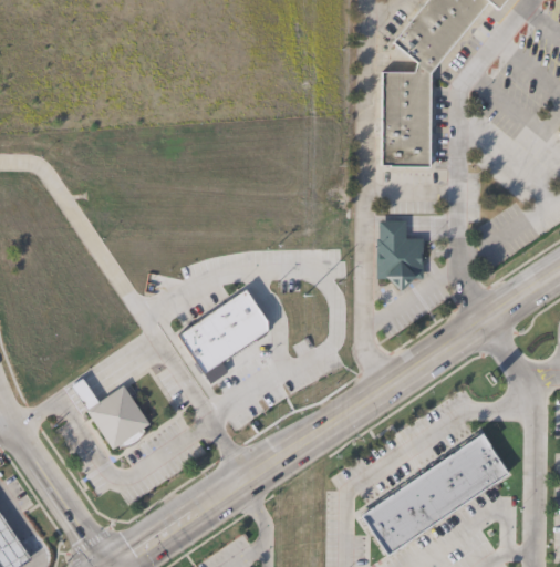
[(508,0),(501,9),(490,0),(432,72),(431,166),(392,166),(392,165),(383,165),(383,71),(415,72),(418,62),(394,42),(427,0),(508,0)]
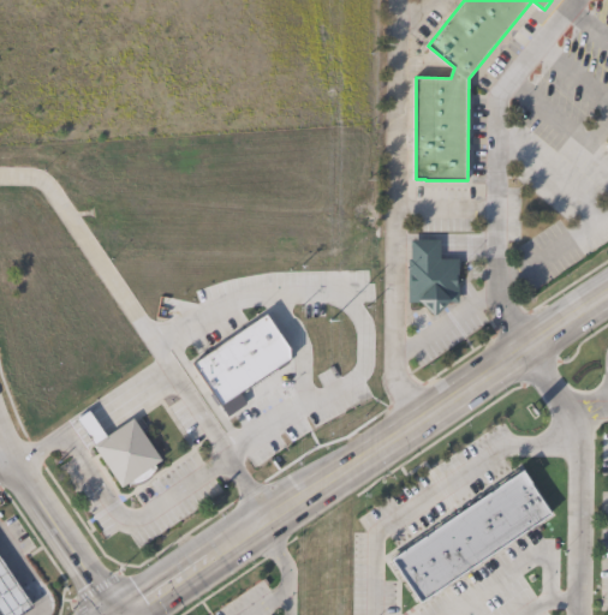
[(442,240),(442,260),(462,260),(462,263),(460,288),(460,294),(460,303),(452,303),(439,316),(425,303),(411,303),(411,260),(413,260),(413,240),(442,240)]
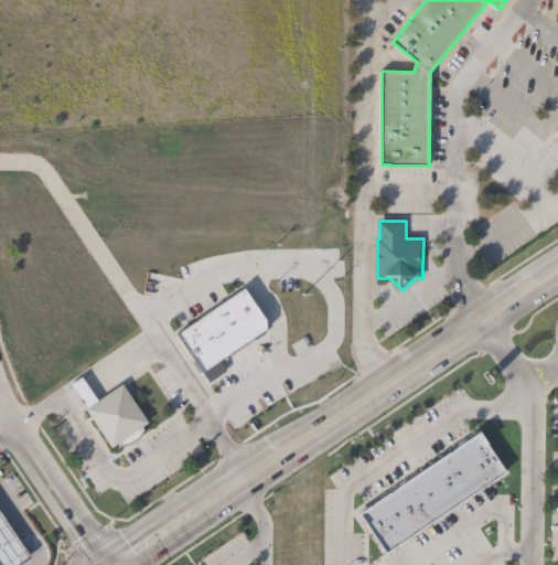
[(83,377),(100,401),(124,385),(150,424),(114,449),(87,409),(88,408),(73,385),(83,377)]
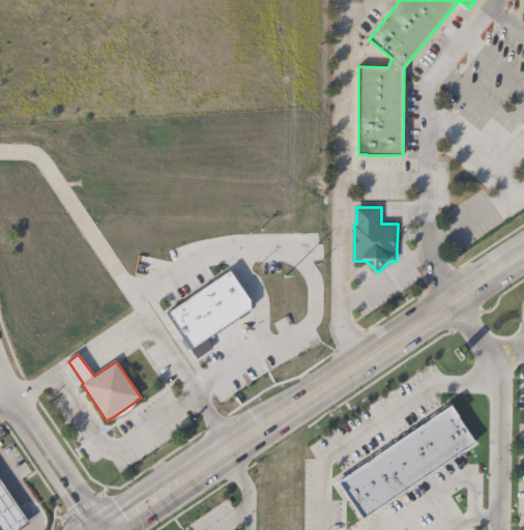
[(479,443),(361,522),(337,484),(454,403),(479,443)]
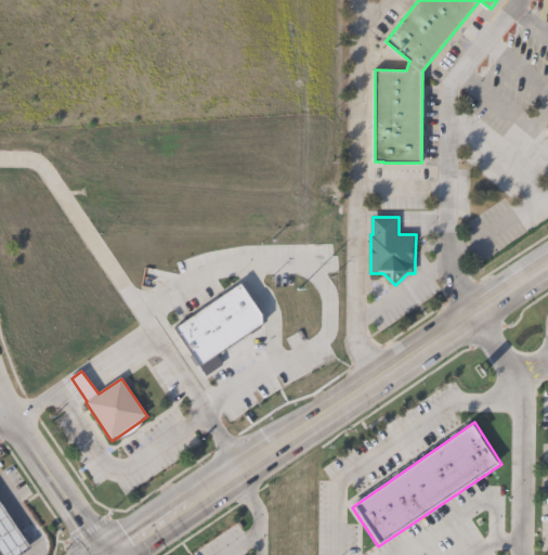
[(0,493),(37,549),(27,554),(7,554),(0,545),(0,493)]
